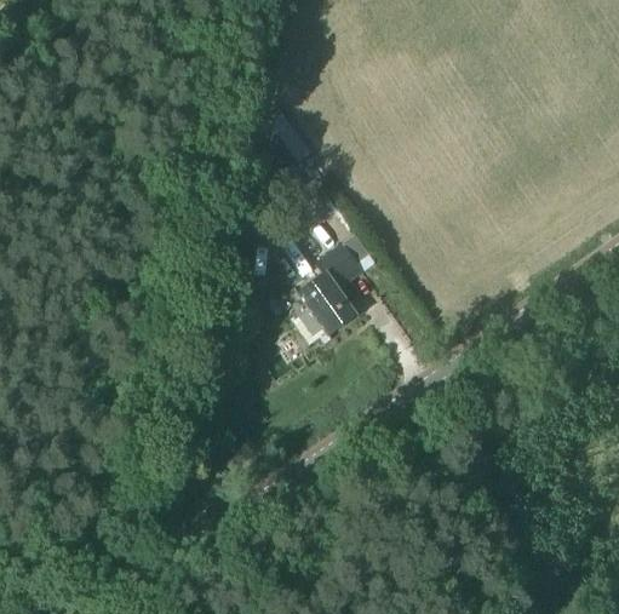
[(267,151),(280,171),(309,150),(278,105),(267,151)]
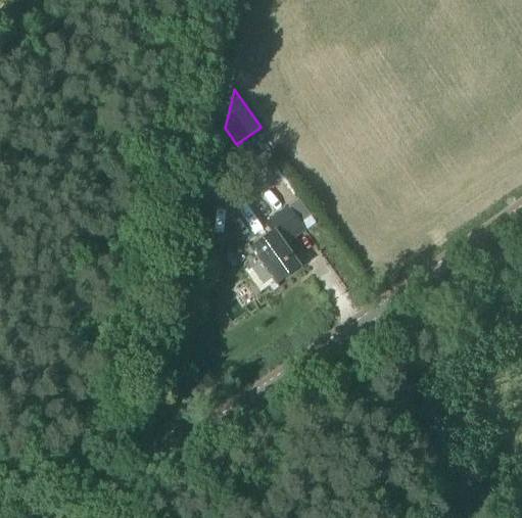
[(276,281),(298,264),(283,241),(304,226),(288,203),(266,220),(273,229),(250,245),(276,281)]
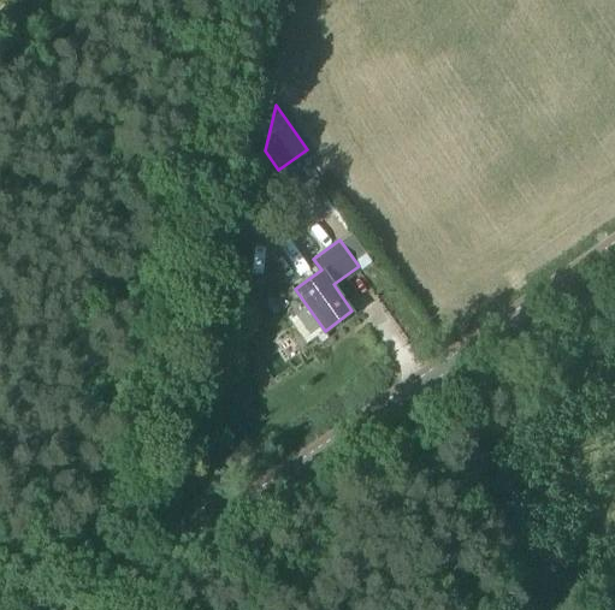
[(289,280),(289,282),(309,266),(303,256),(297,260),(287,244),(271,256),(289,280)]
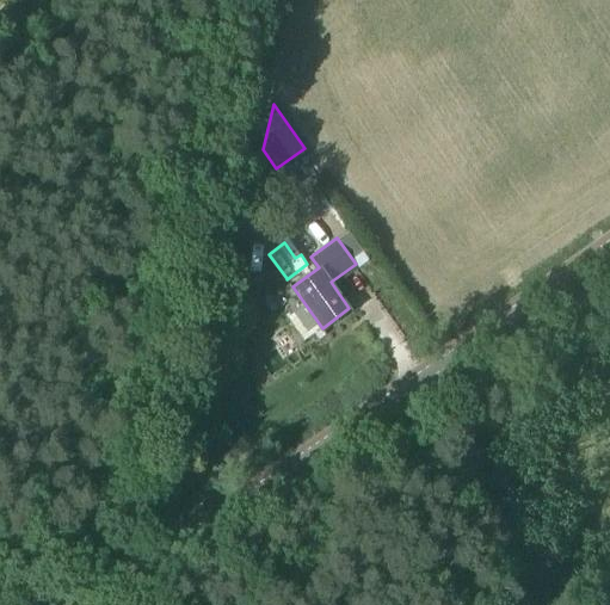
[(369,275),(382,267),(375,253),(362,259),(369,275)]
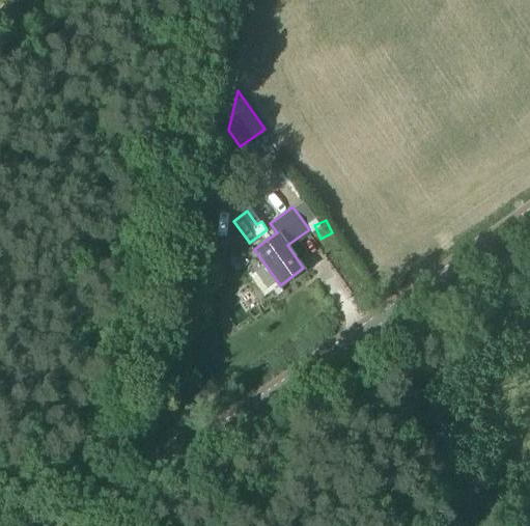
[(295,294),(314,275),(306,267),(287,285),(295,294)]
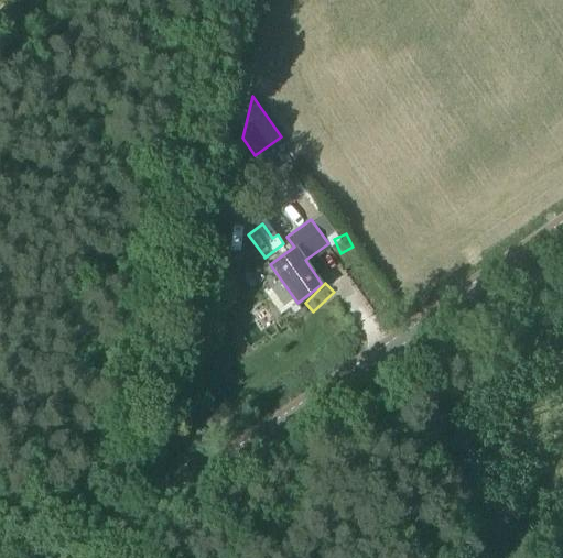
[(204,352),(206,338),(197,336),(194,350),(204,352)]
